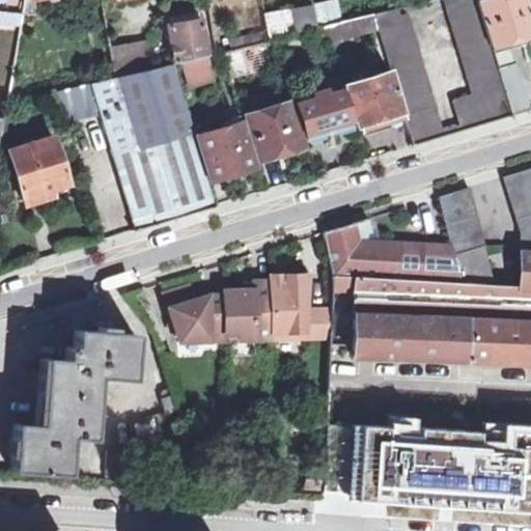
[(10,0),(9,12),(23,14),(24,0),(10,0)]
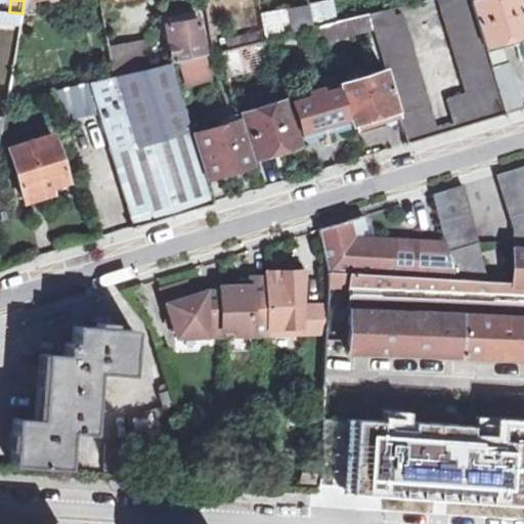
[(476,123),(506,114),(470,0),(436,0),(465,92),(447,97),(446,100),(454,129),(476,123)]
